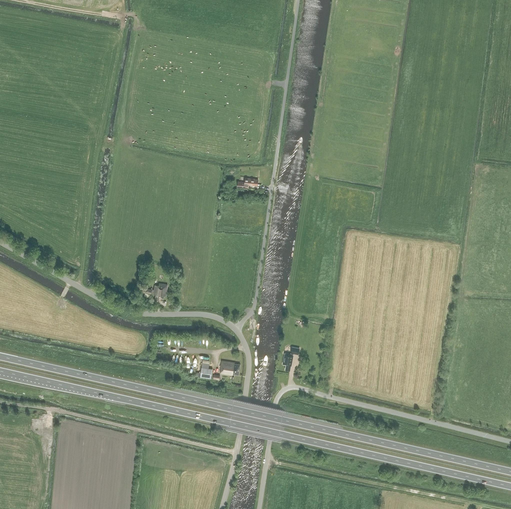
[(244,175),(244,179),(238,179),(237,185),(243,185),(243,181),(253,182),(257,182),(257,177),(253,177),(253,176),(244,175)]
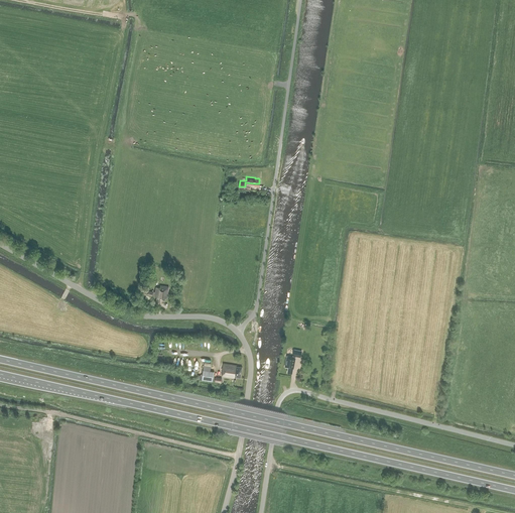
[(166,295),(167,283),(159,282),(158,284),(155,284),(154,289),(141,287),(141,291),(153,292),(153,293),(156,293),(155,299),(159,299),(159,297),(163,297),(164,294),(166,295)]
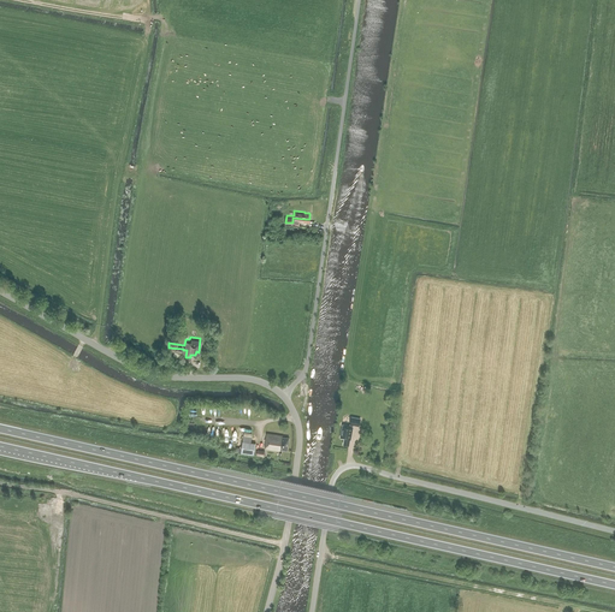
[(349,443),(352,425),(352,423),(352,422),(358,423),(359,416),(350,415),(349,423),(342,422),(339,435),(343,437),(343,441),(349,443)]
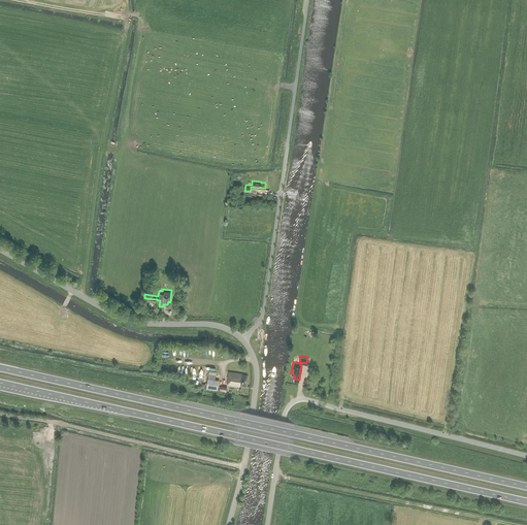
[(246,383),(248,371),(242,370),(242,369),(229,368),(228,376),(228,381),(240,383),(240,382),(246,383)]
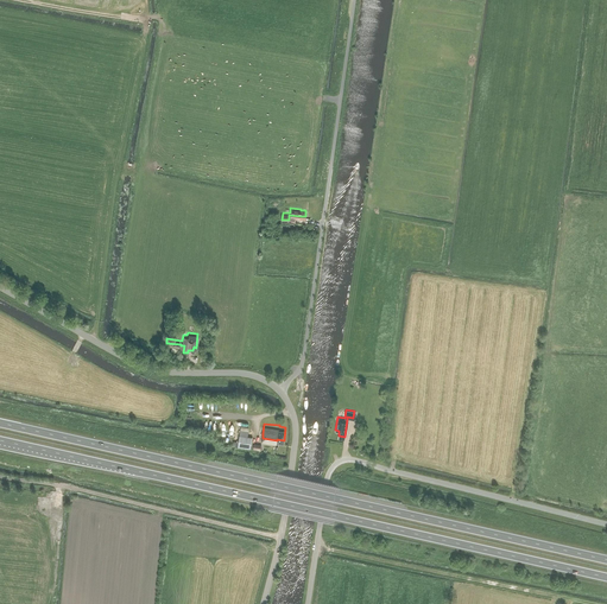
[(250,446),(251,434),(246,433),(247,428),(240,427),(236,444),(250,446)]
